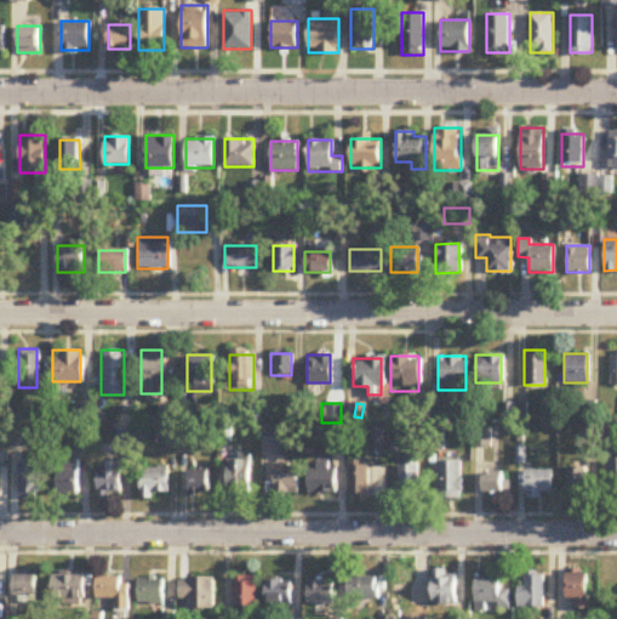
[(341,444),(341,426),(324,426),(324,444),(341,444)]
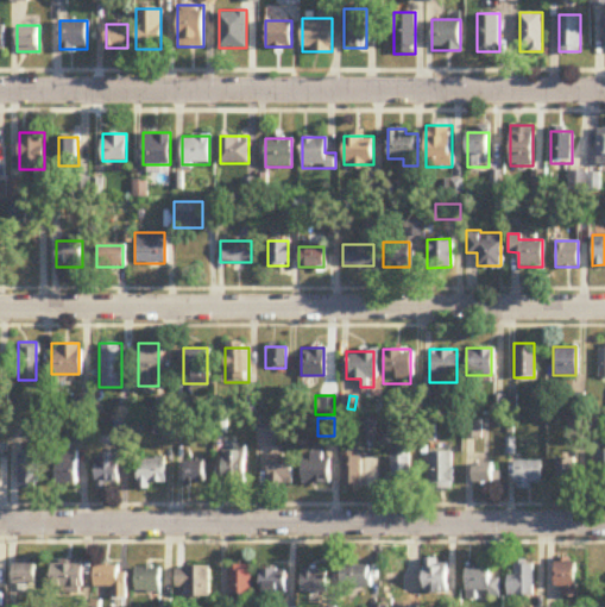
[(389,454),(389,483),(408,483),(408,442),(395,442),(395,454),(389,454)]
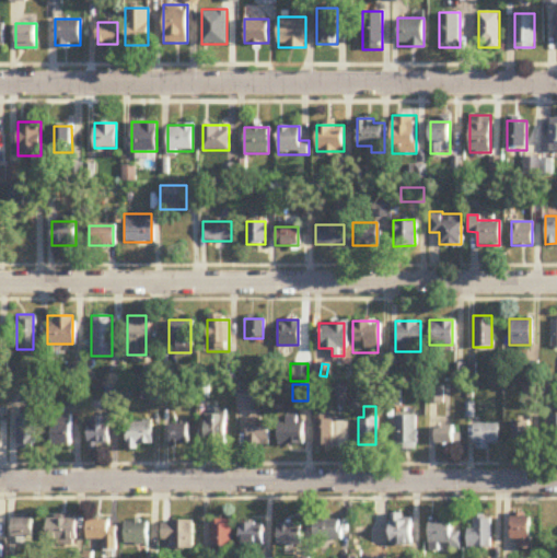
[(15,448),(33,448),(33,414),(15,414),(15,448)]
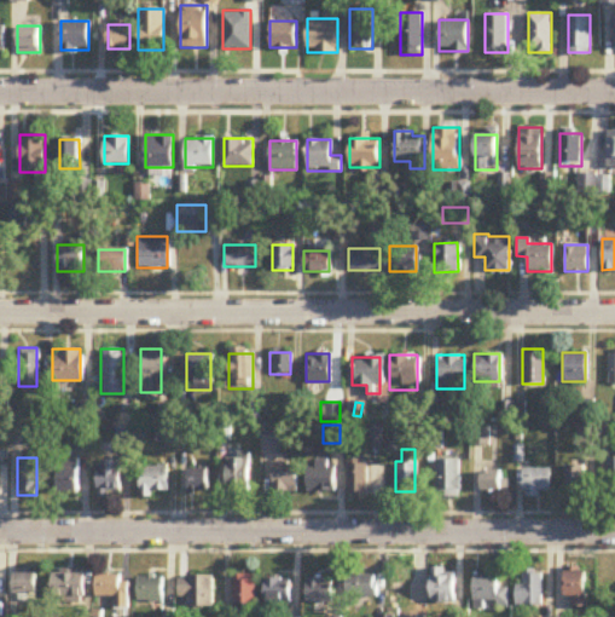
[(54,490),(75,490),(75,457),(54,457),(54,490)]
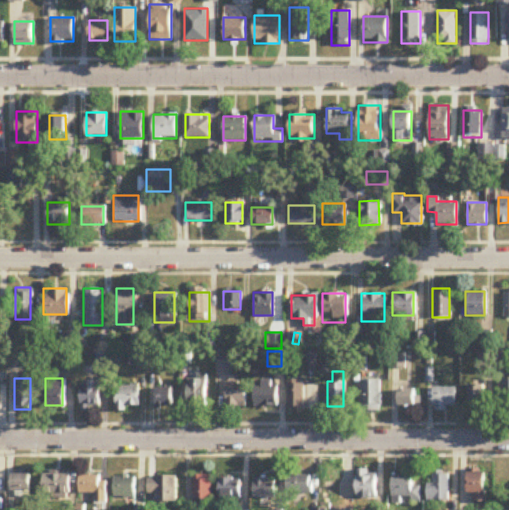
[(204,405),(204,378),(187,378),(187,405),(204,405)]
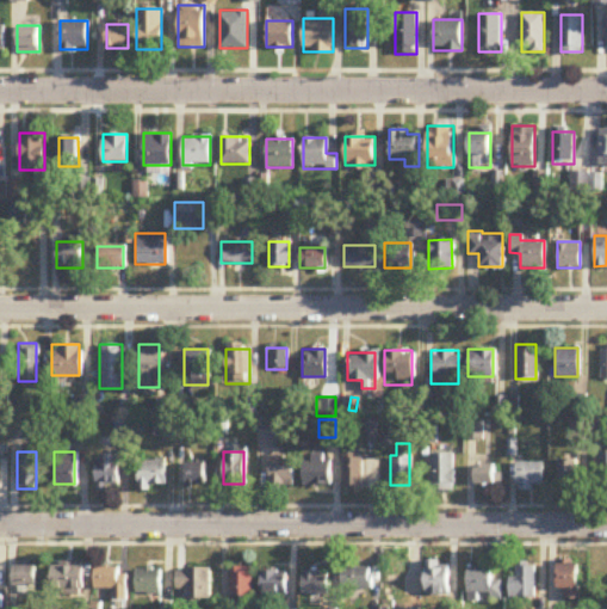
[(309,451),(309,461),(302,461),(302,484),(327,484),(327,451),(309,451)]
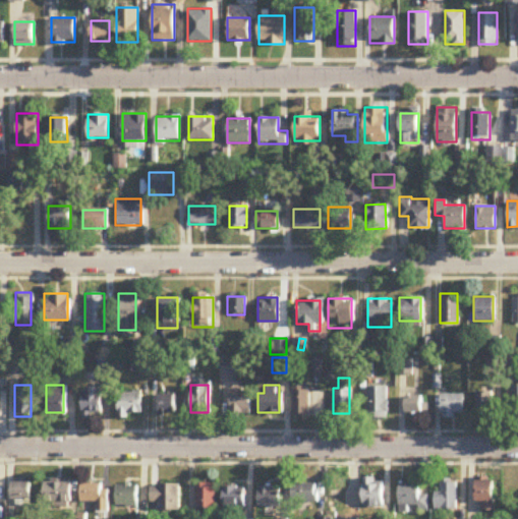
[(509,418),(517,418),(517,385),(509,386),(509,418)]
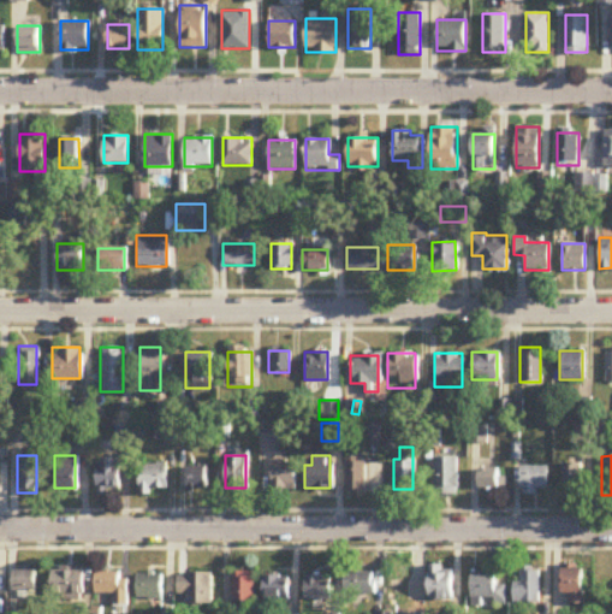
[(94,491),(117,491),(117,456),(94,456),(94,491)]
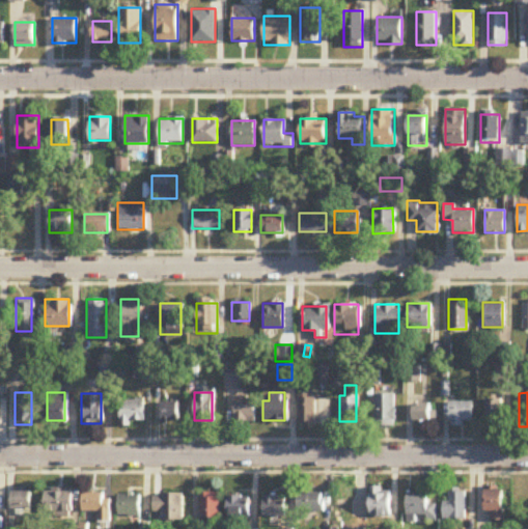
[(373,393),(373,424),(393,424),(393,393),(373,393)]
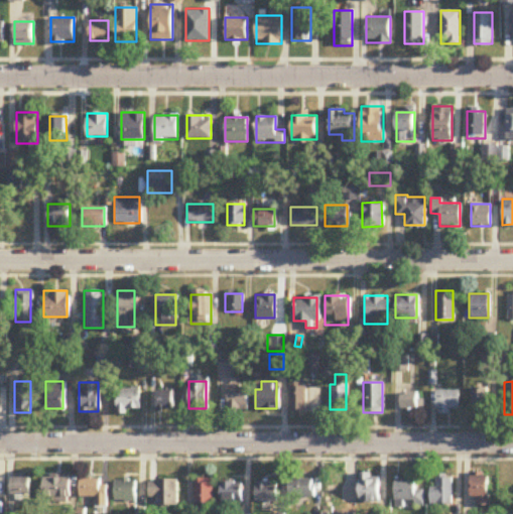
[(226,410),(245,410),(245,384),(226,384),(226,410)]
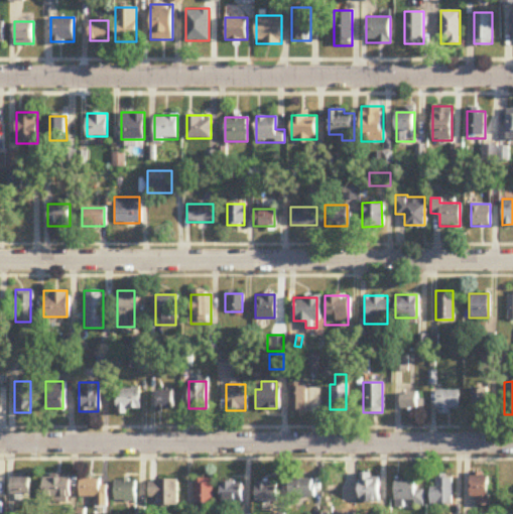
[(288,386),(288,413),(304,413),(304,386),(288,386)]
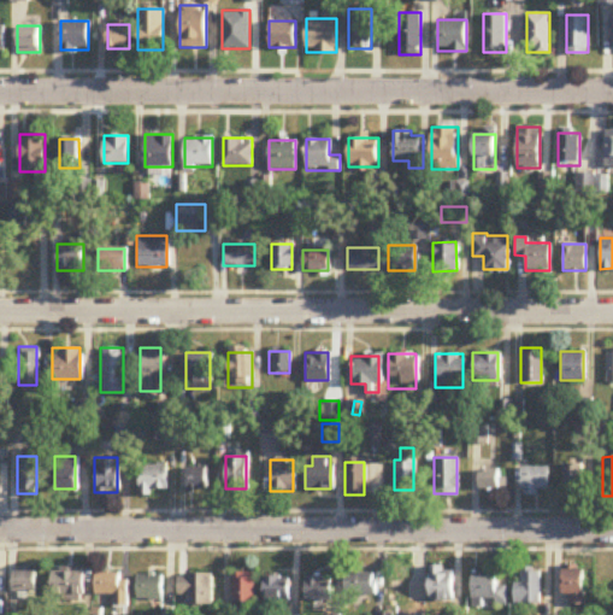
[(136,463),(136,491),(164,491),(164,463),(136,463)]
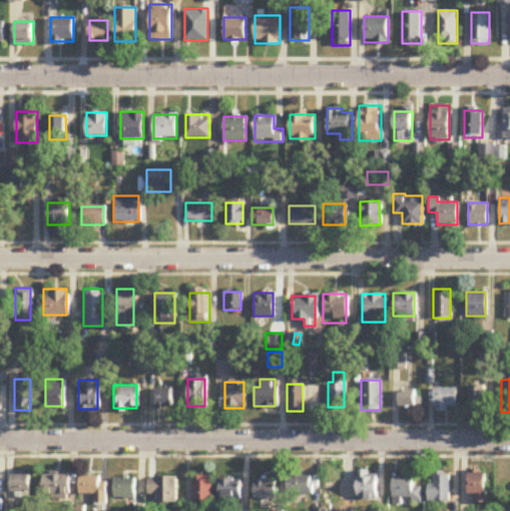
[(468,410),(484,410),(484,385),(468,385),(468,410)]
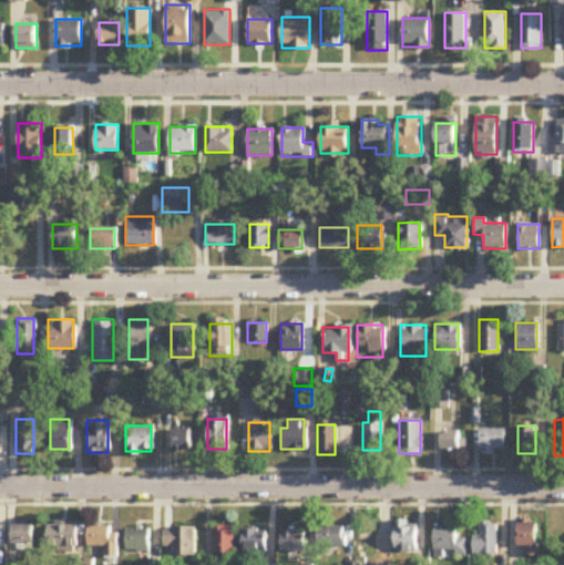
[(190,449),(190,429),(171,429),(171,449),(190,449)]
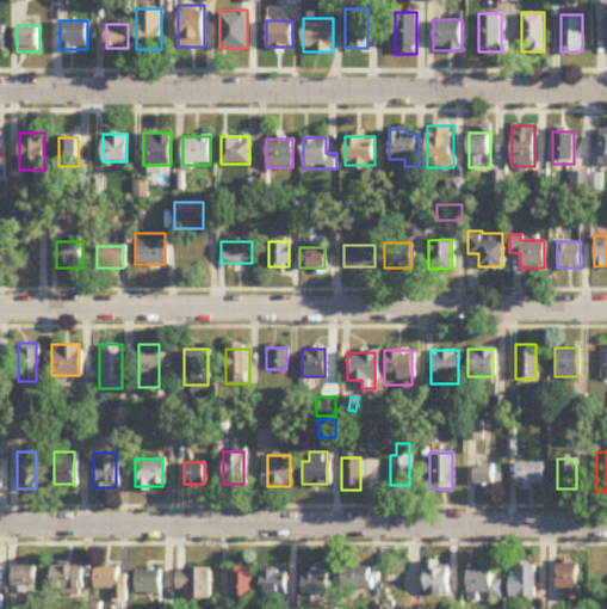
[(542,490),(542,462),(514,462),(514,490),(542,490)]
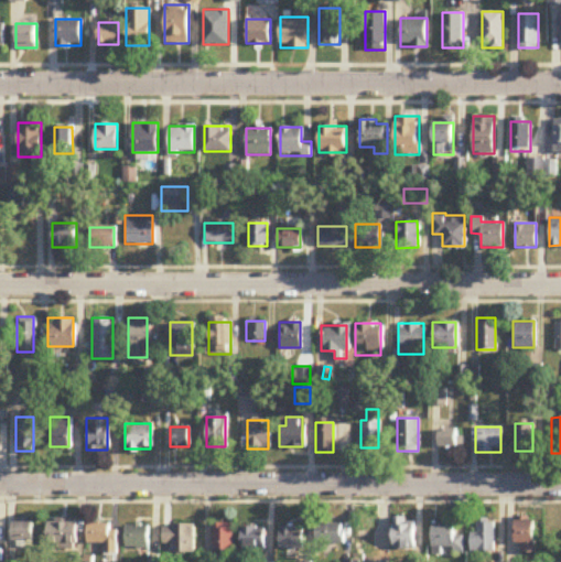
[(437,446),(461,446),(461,429),(437,429),(437,446)]
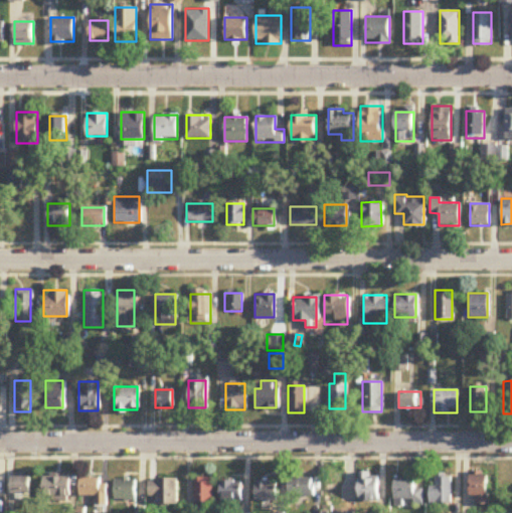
[(357,500),(376,500),(376,476),(369,476),(369,470),(357,470),(357,500)]
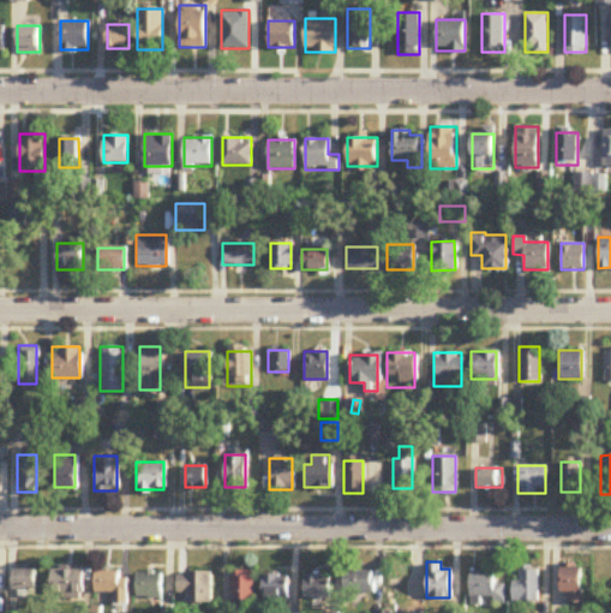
[(559,563),(559,601),(580,601),(580,563),(559,563)]
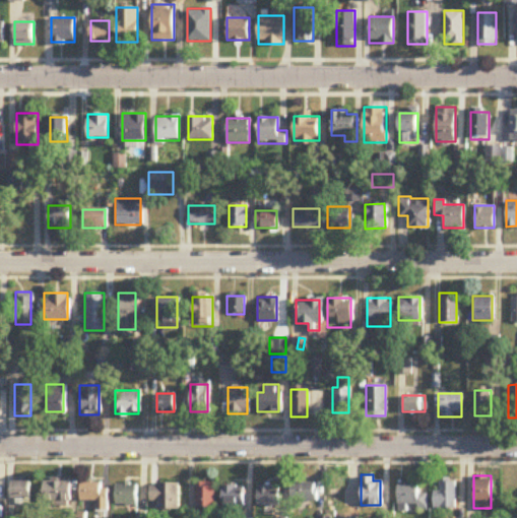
[(28,478),(9,478),(9,500),(28,500),(28,478)]
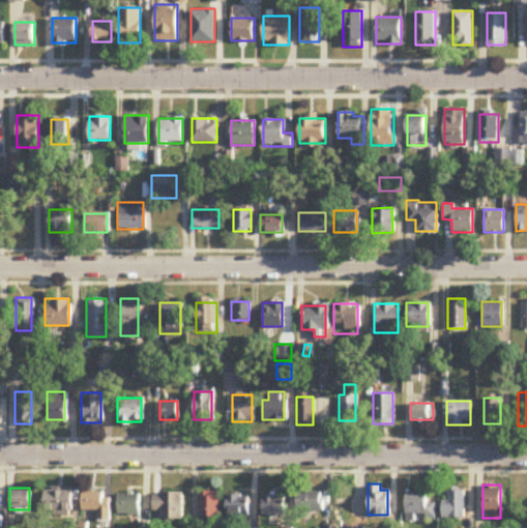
[(70,488),(44,488),(44,510),(70,510),(70,488)]
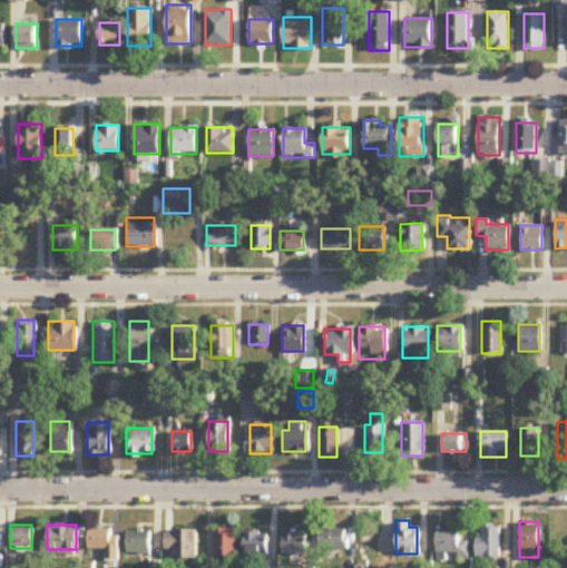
[(473,537),(473,556),(497,556),(497,525),(480,525),(480,537),(473,537)]
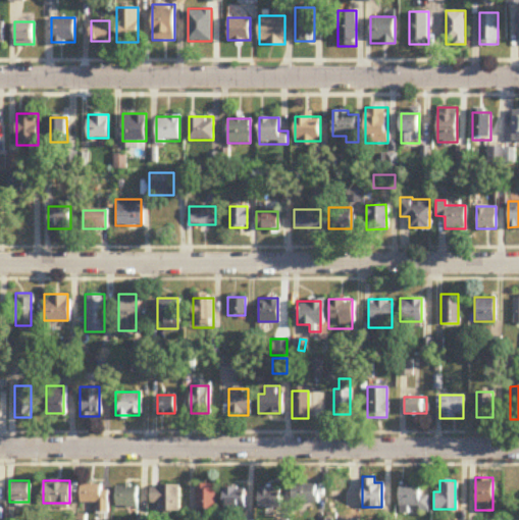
[(314,481),(291,482),(291,502),(314,501),(314,481)]
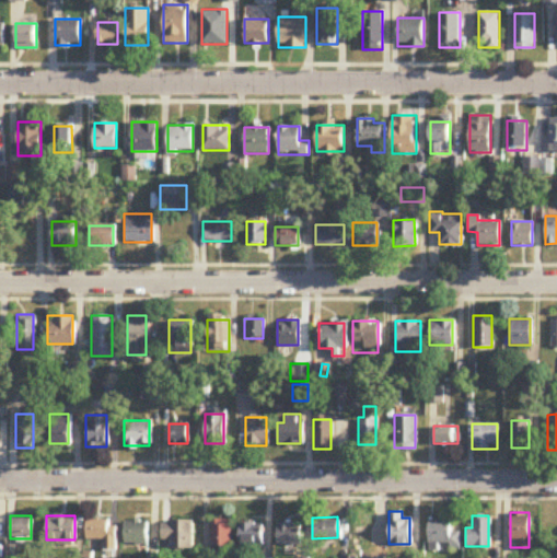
[(209,545),(229,545),(229,518),(209,518),(209,545)]
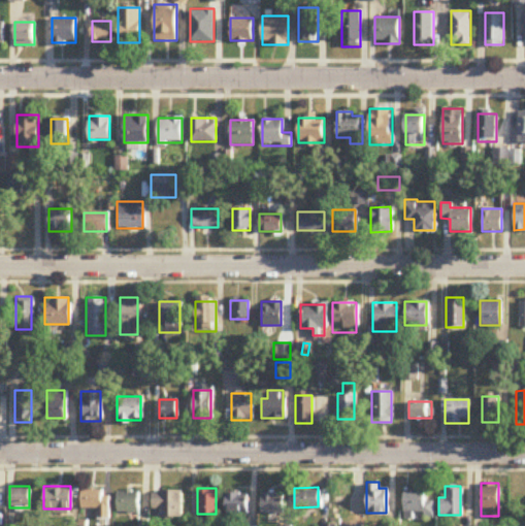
[(431,499),(423,499),(423,488),(402,488),(402,517),(431,517),(431,499)]
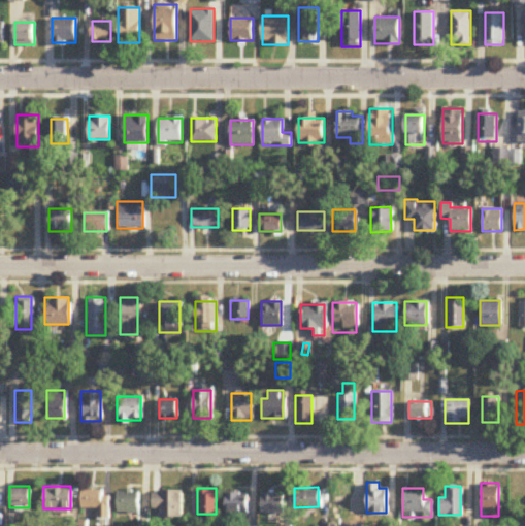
[(79,507),(95,507),(95,525),(107,525),(107,489),(79,489),(79,507)]
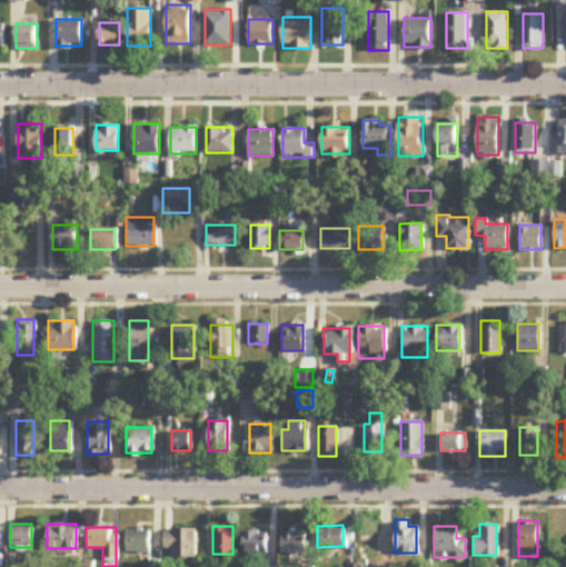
[(161,527),(161,548),(169,548),(169,555),(194,555),(194,527),(161,527)]
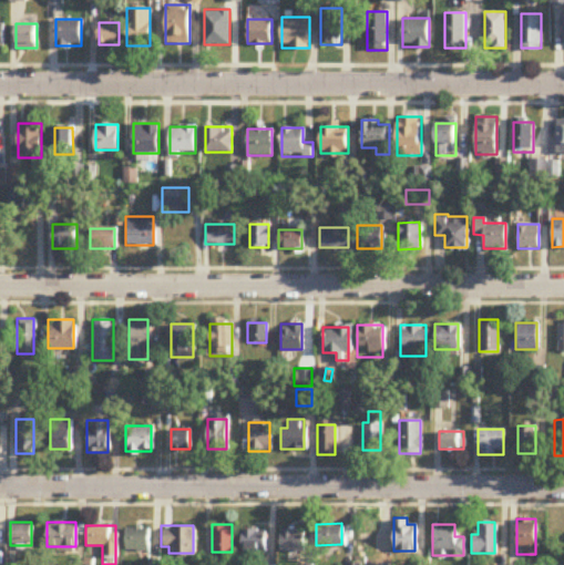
[(123,548),(147,548),(147,526),(123,526),(123,548)]
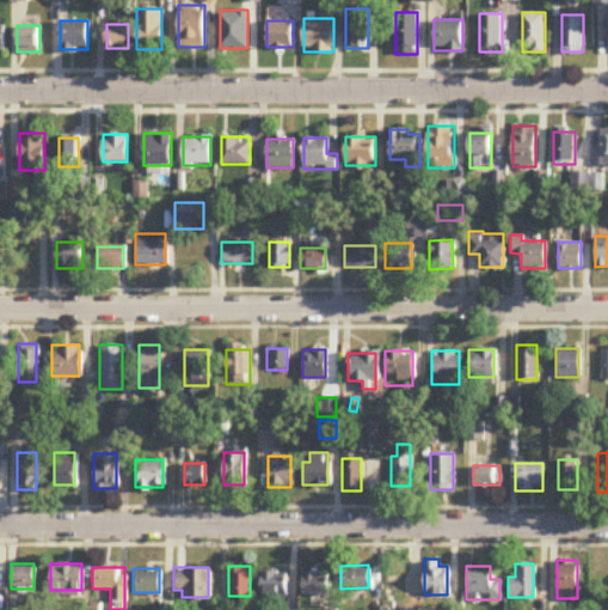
[(259,569),(259,595),(283,595),(283,569),(259,569)]
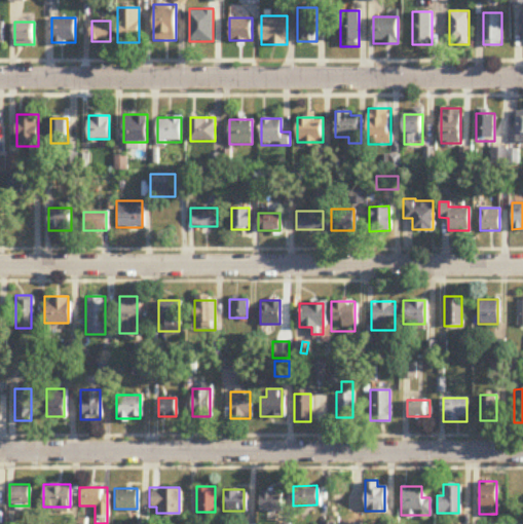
[(281,489),(259,489),(259,511),(281,511),(281,489)]
